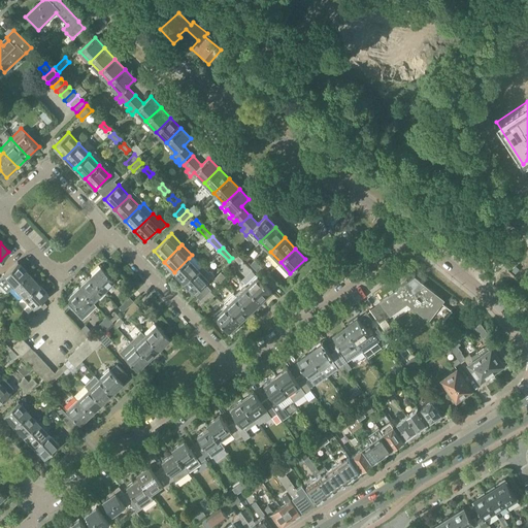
[(189,258),(174,272),(184,283),(199,268),(199,269),(203,265),(192,255),(189,258)]
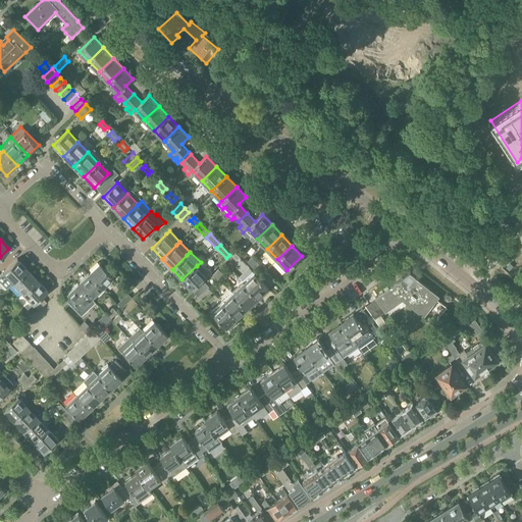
[(12,282),(27,269),(16,258),(2,272),(12,282)]
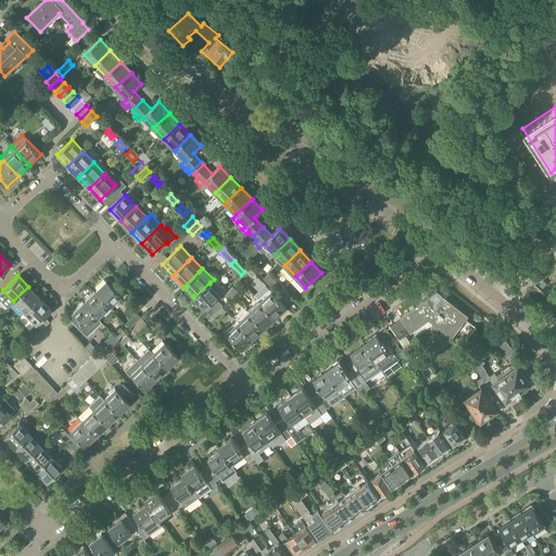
[(210,282),(193,298),(205,310),(220,294),(226,289),(222,285),(219,286),(214,279),(210,283),(210,282)]
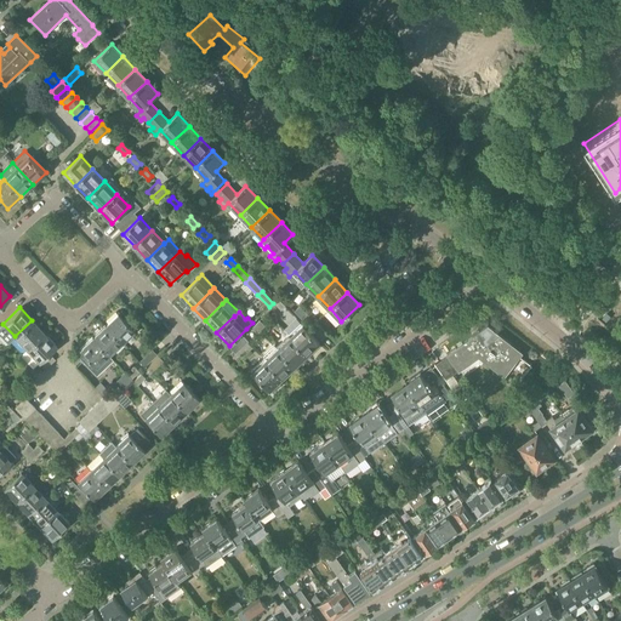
[(117,313),(104,325),(120,342),(134,330),(117,313)]
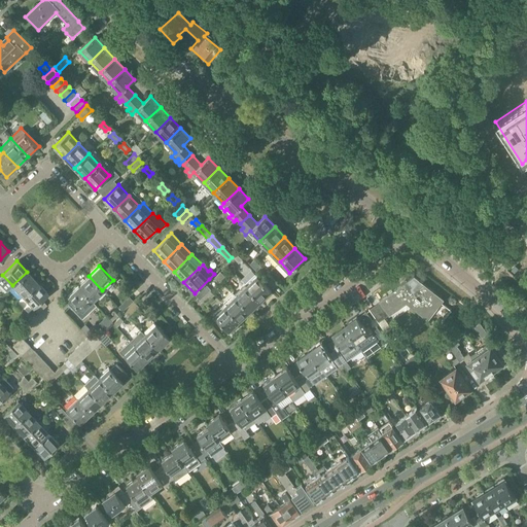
[(27,272),(12,285),(23,296),(37,282),(27,272)]
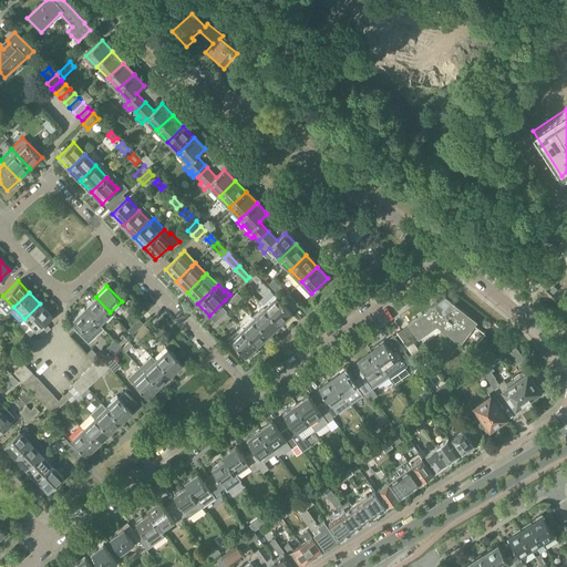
[(237,292),(233,296),(238,301),(241,298),(237,292)]
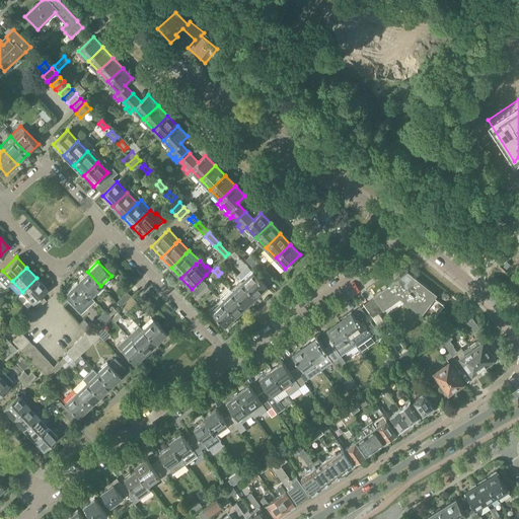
[(240,280),(255,296),(267,286),(250,270),(240,280)]
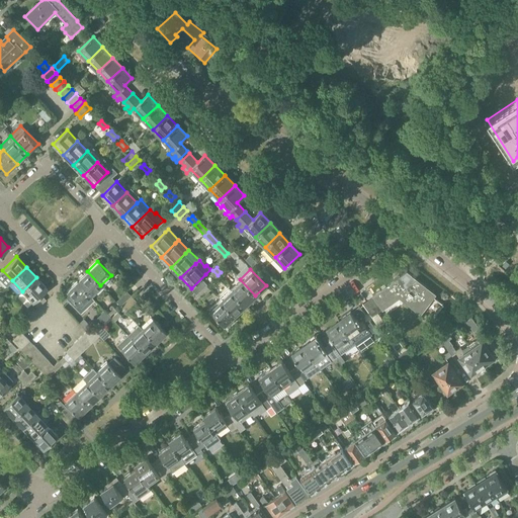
[(258,273),(268,283),(272,279),(262,269),(258,273)]
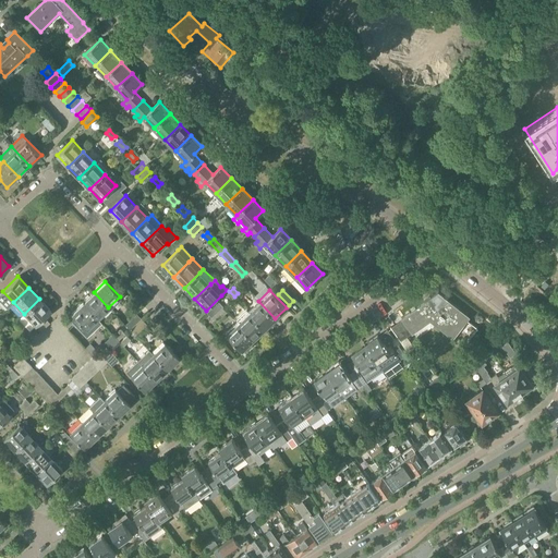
[(234,296),(229,291),(226,295),(230,300),(234,296)]
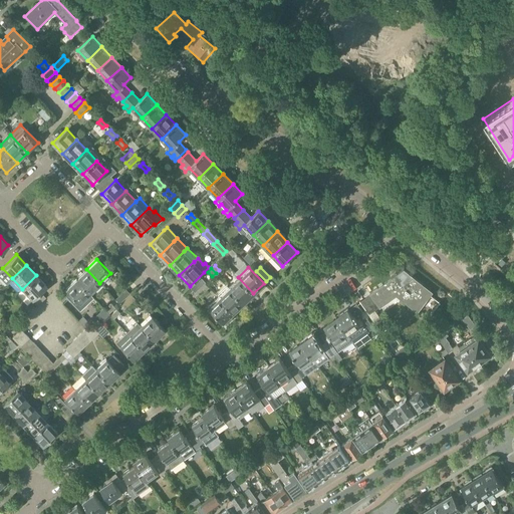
[(99,283),(86,269),(75,279),(89,294),(99,283)]
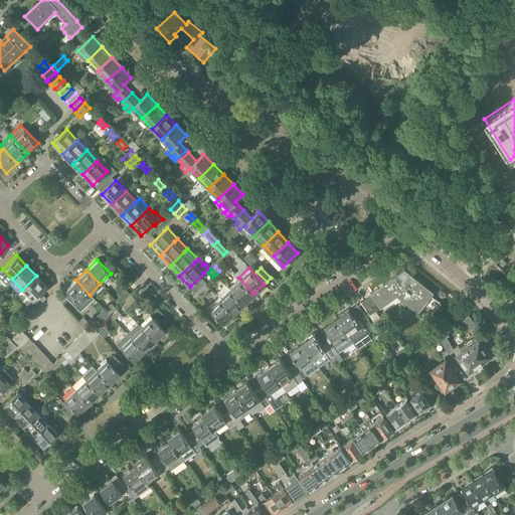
[(431,295),(420,288),(422,285),(403,271),(360,302),(369,314),(382,332),(388,328),(375,310),(396,295),(418,311),(431,295)]
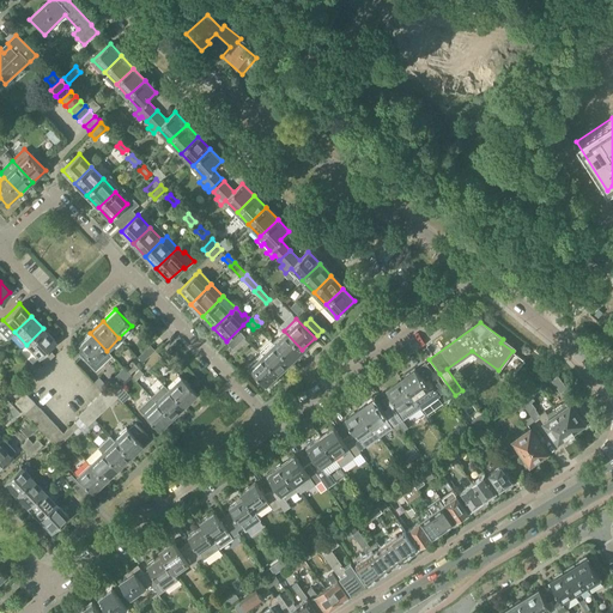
[(55,341),(43,328),(26,345),(38,357),(48,349),(55,341)]
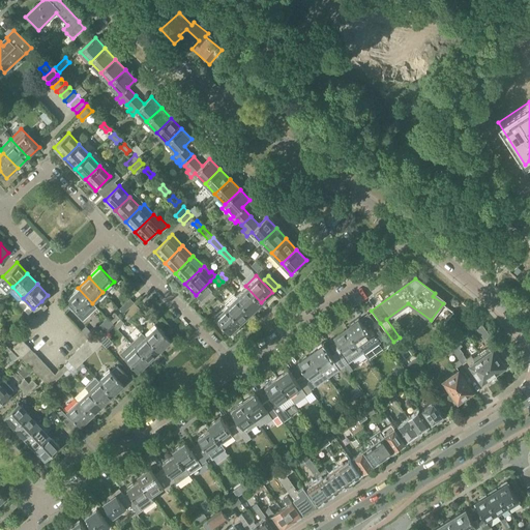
[(245,286),(235,295),(251,312),(261,302),(245,286)]
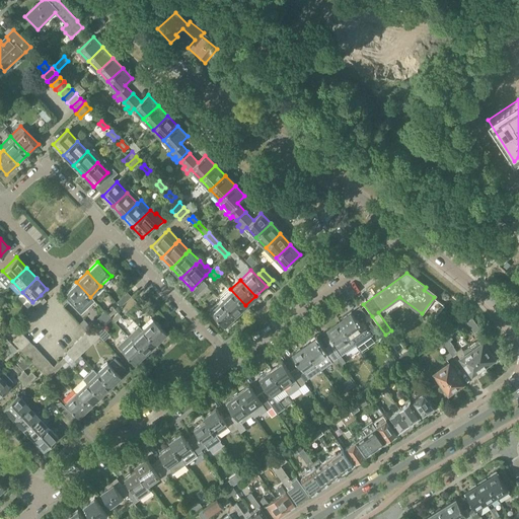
[(203,281),(193,291),(197,295),(207,285),(203,281)]
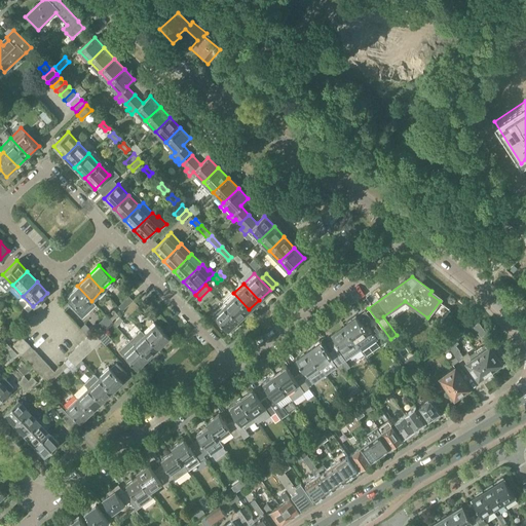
[(91,301),(77,286),(67,296),(68,297),(65,301),(81,317),(96,305),(91,301)]
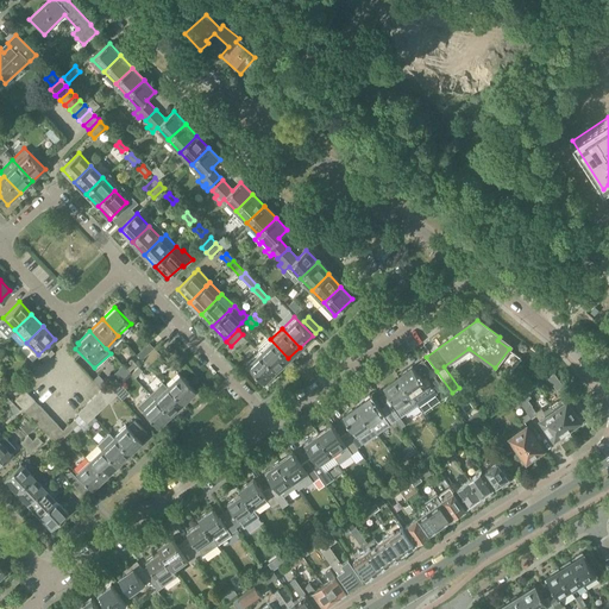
[(270,339),(258,351),(277,370),(288,358),(270,339)]
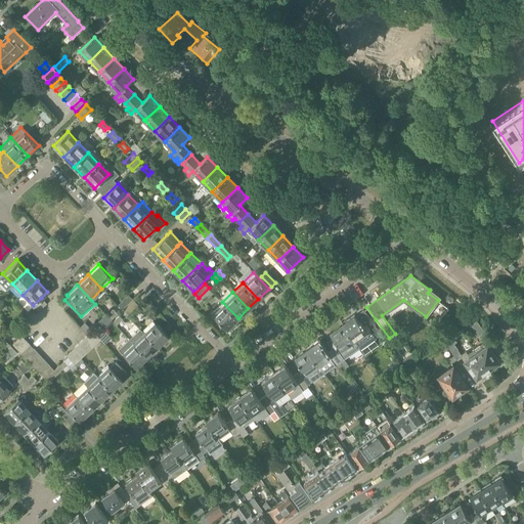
[(121,309),(132,299),(128,295),(117,305),(121,309)]
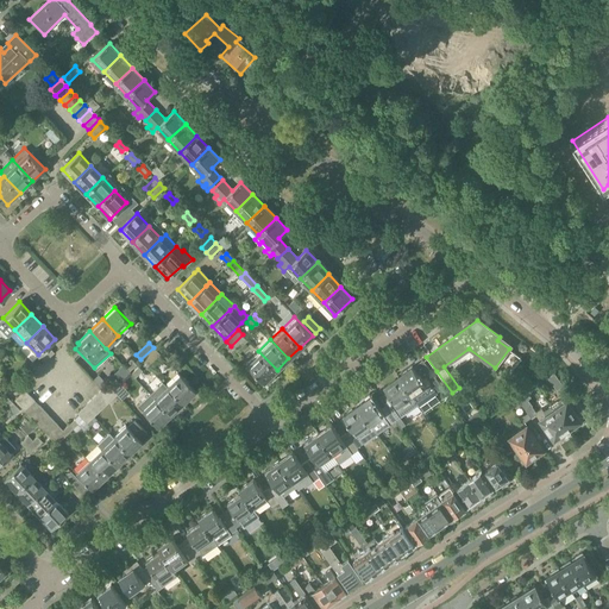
[(159,355),(155,350),(143,362),(148,366),(159,355)]
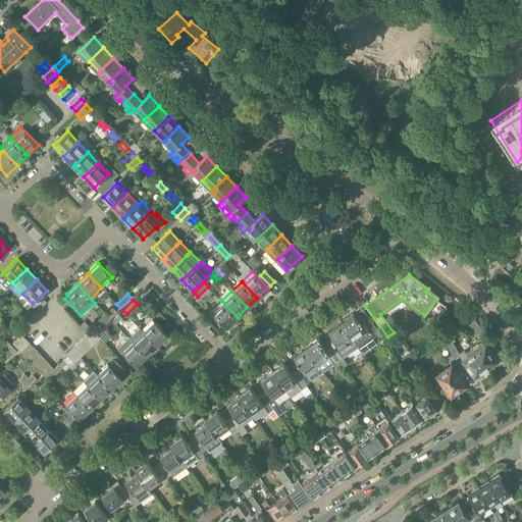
[(238,317),(221,301),(211,311),(226,327),(238,317)]
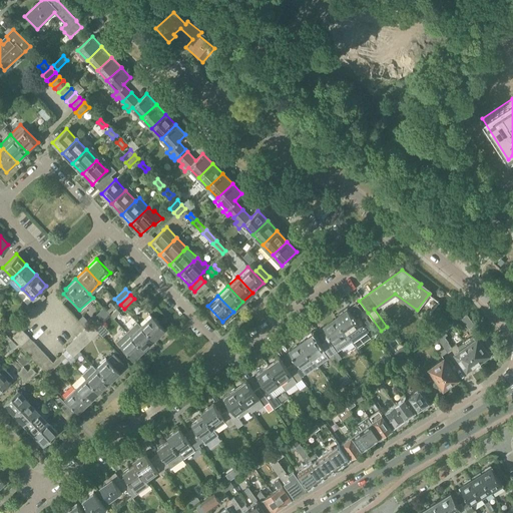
[(355,303),(335,317),(352,340),(353,342),(373,327),(355,303)]
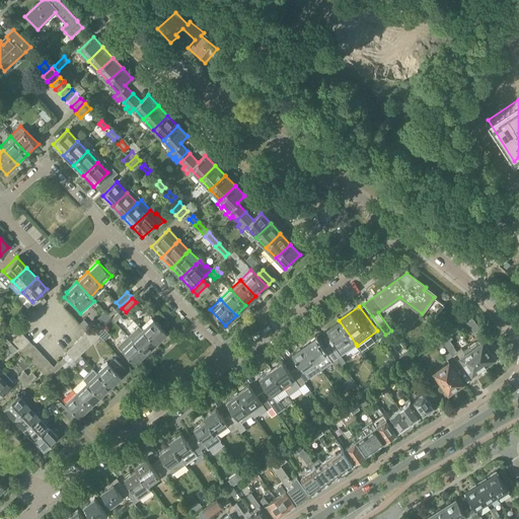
[(118,312),(112,317),(115,321),(121,316),(118,312)]
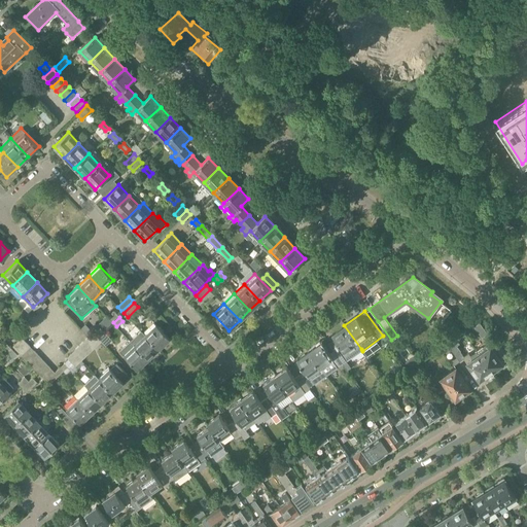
[(487,334),(480,322),(473,326),(482,338),(487,334)]
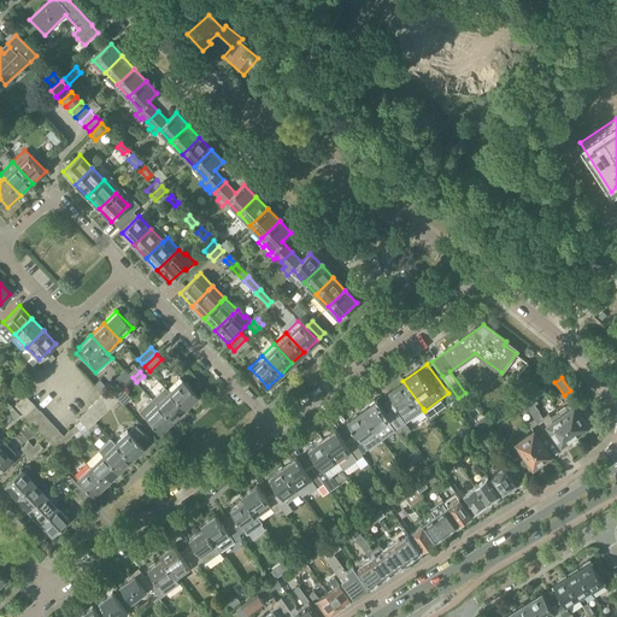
[(181,378),(168,391),(184,409),(197,397),(181,378)]
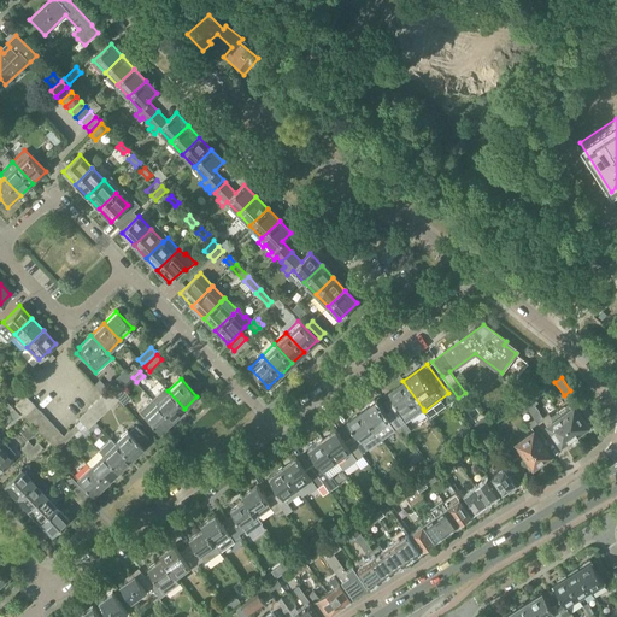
[(423,409),(403,381),(388,392),(392,398),(385,403),(389,410),(400,425),(407,419),(423,409)]
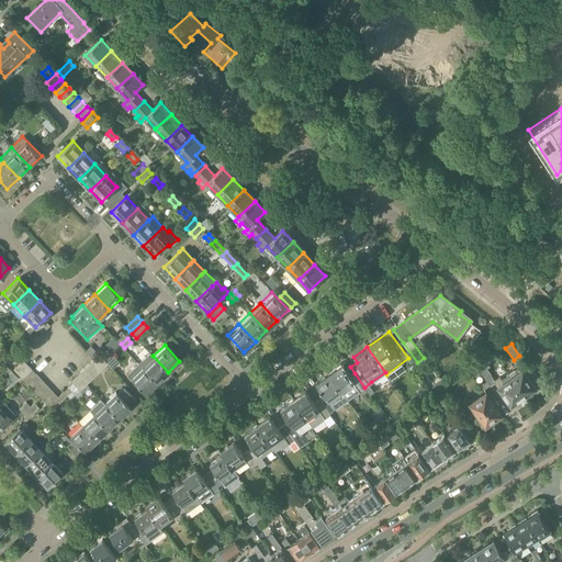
[(105,348),(98,355),(103,359),(110,353),(105,348)]
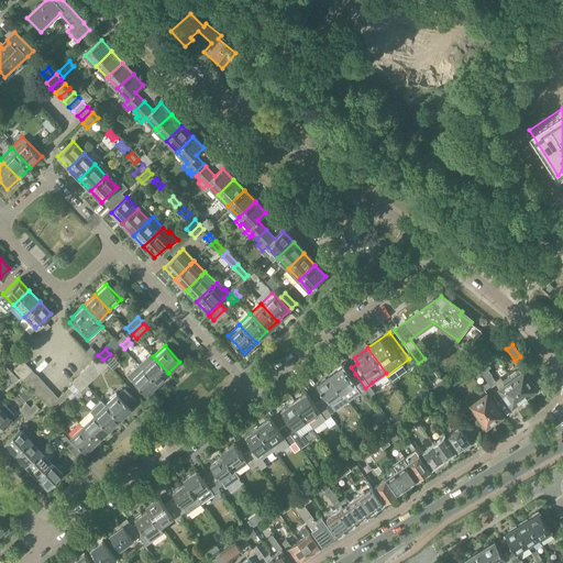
[(13,351),(4,360),(9,365),(18,355),(13,351)]
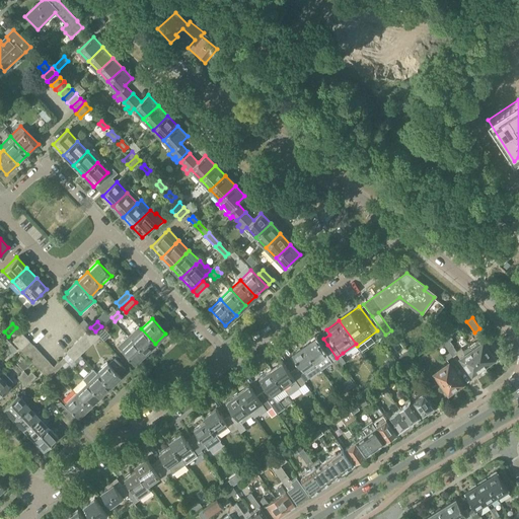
[(138,325),(128,336),(145,353),(155,344),(141,328),(138,325)]
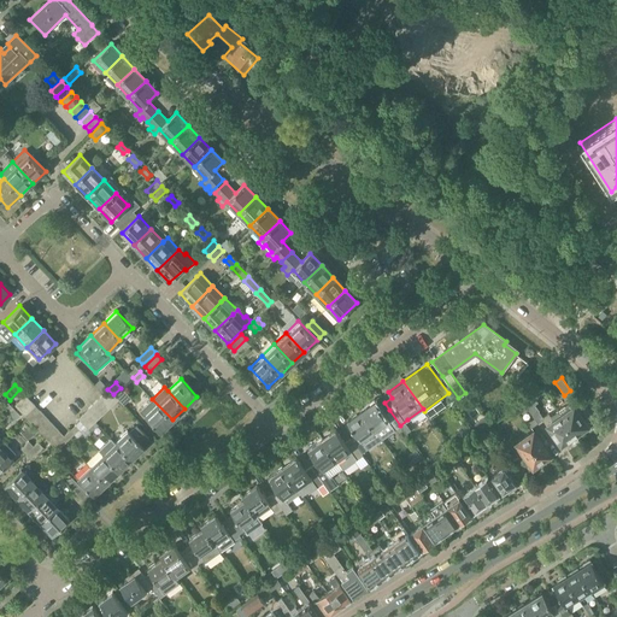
[(130,398),(121,388),(113,394),(118,400),(123,405),(130,398)]
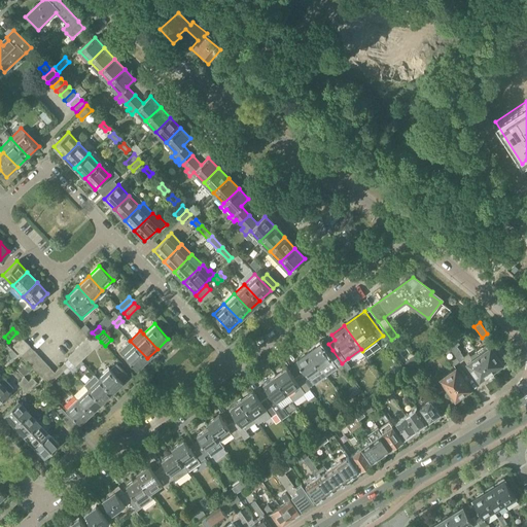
[(92,332),(88,337),(97,345),(101,342),(97,337),(92,332)]
